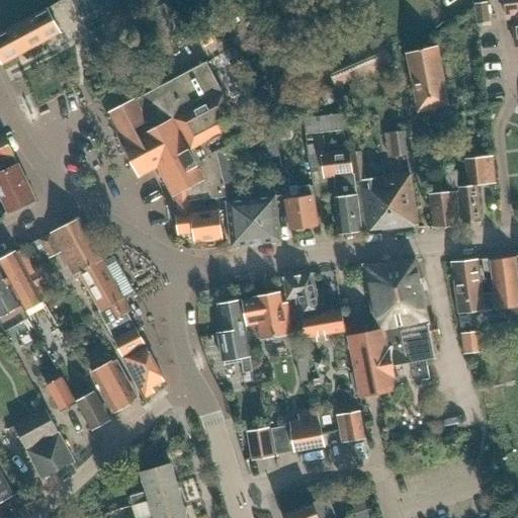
[(513,20),(516,48),(517,47),(517,0),(505,0),(508,21),(513,20)]
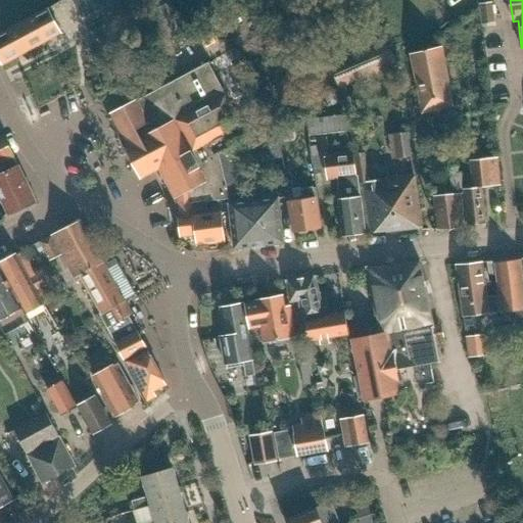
[(492,3),(480,4),(483,25),(495,22),(492,3)]
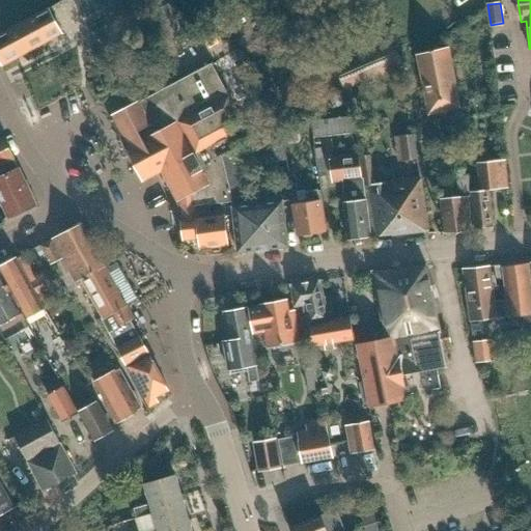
[(48,8),(0,33),(0,60),(2,65),(61,34),(48,8)]
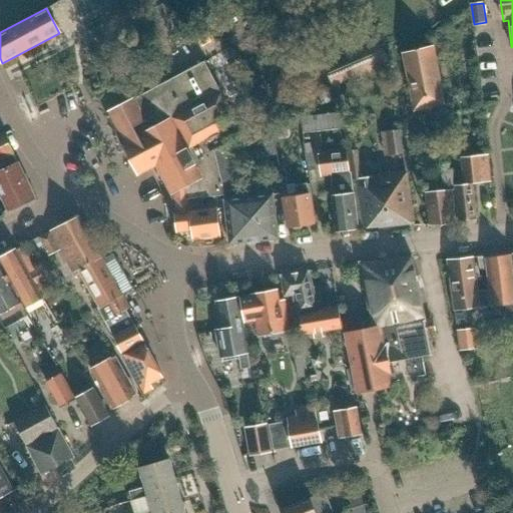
[(214,29),(159,59),(170,80),(205,61),(223,52),(229,62),(265,43),(247,12),(225,23),(219,27),(214,29)]
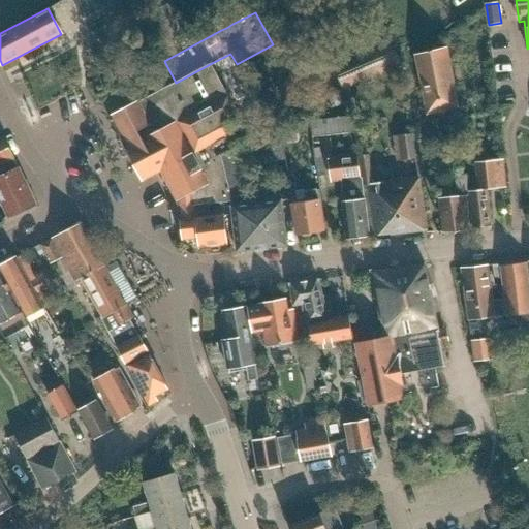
[(138,24),(131,28),(141,47),(148,42),(138,24)]
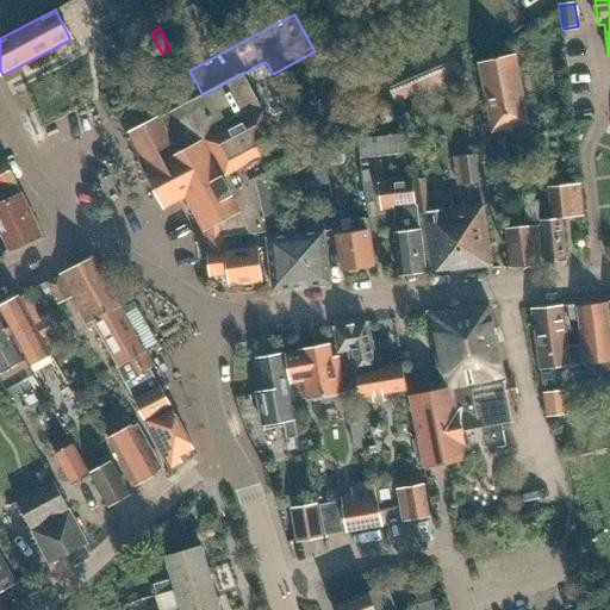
[(414,66),(385,78),(396,104),(424,91),(427,95),(437,91),(435,86),(464,74),(453,49),(424,61),(422,56),(411,60),(414,66)]
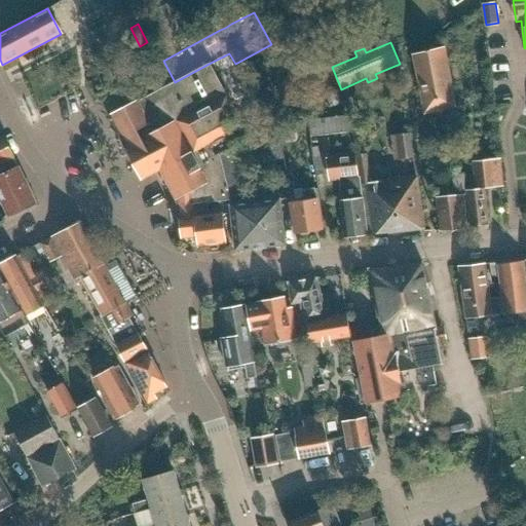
[(443,48),(413,54),(424,114),(454,108),(443,48)]
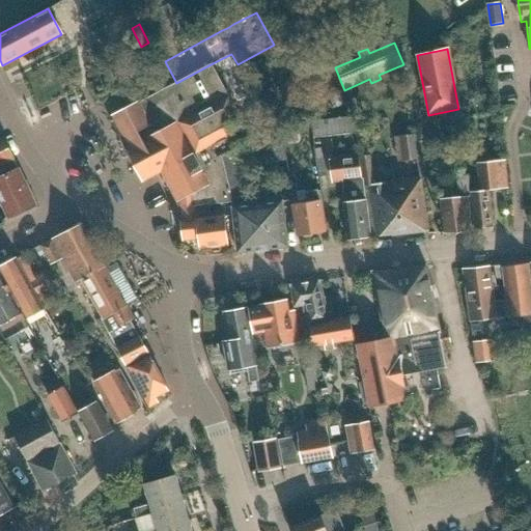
[(222,155),(246,142),(249,140),(242,128),(269,115),(254,87),(242,93),(241,89),(229,95),(213,63),(176,83),(138,104),(137,103),(112,116),(130,148),(126,150),(135,167),(142,182),(161,172),(177,202),(182,241),(198,239),(199,249),(228,246),(224,216),(211,217),(208,204),(231,202),(229,193),(222,155)]
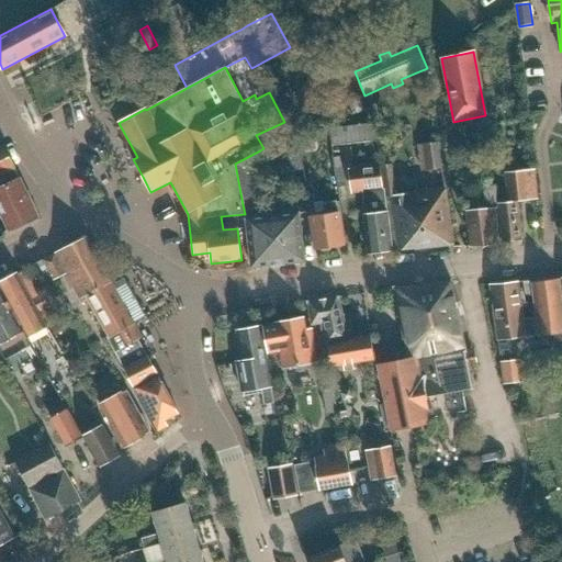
[(420,82),(411,87),(414,96),(425,91),(420,82)]
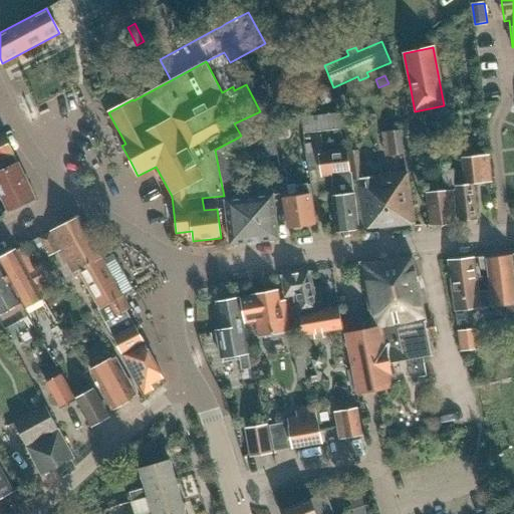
[(330,88),(317,94),(322,105),(335,99),(330,88)]
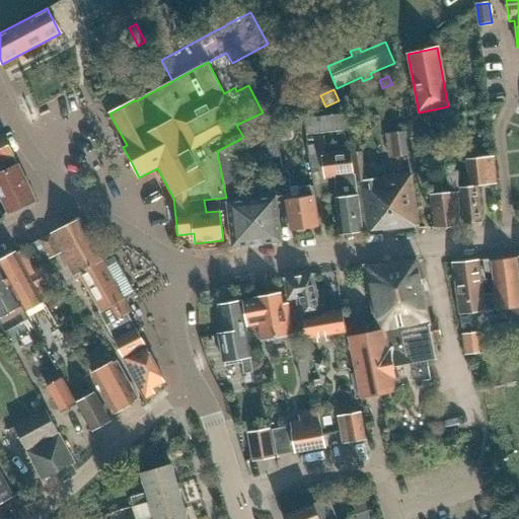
[(345,115),(305,119),(306,135),(347,131),(345,115)]
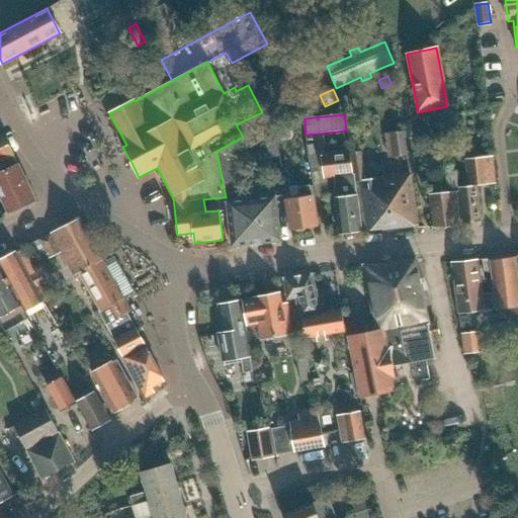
[(390,134),(393,158),(409,156),(405,131),(390,134)]
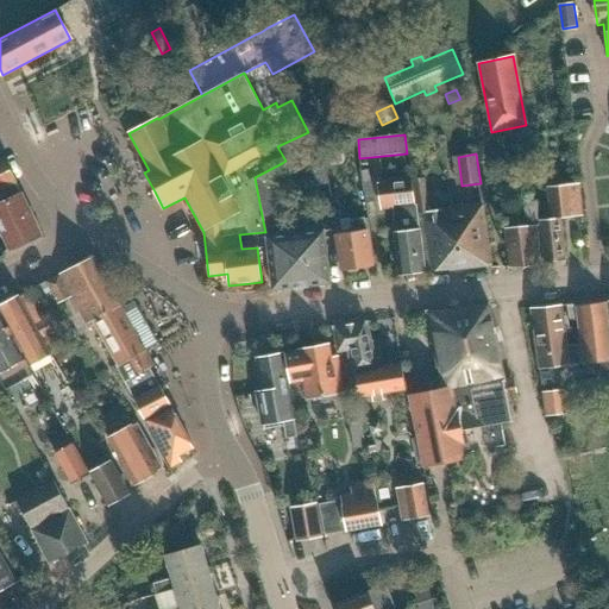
[(326,161),(325,155),(301,158),(306,182),(314,180),(319,213),(334,211),(326,161)]
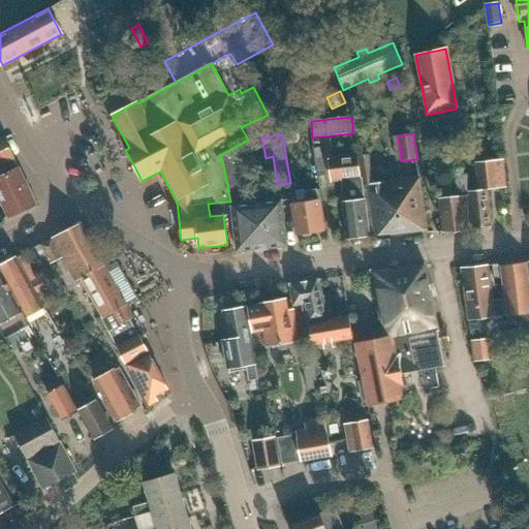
[(4,138),(0,141),(0,198),(9,217),(35,205),(4,138)]
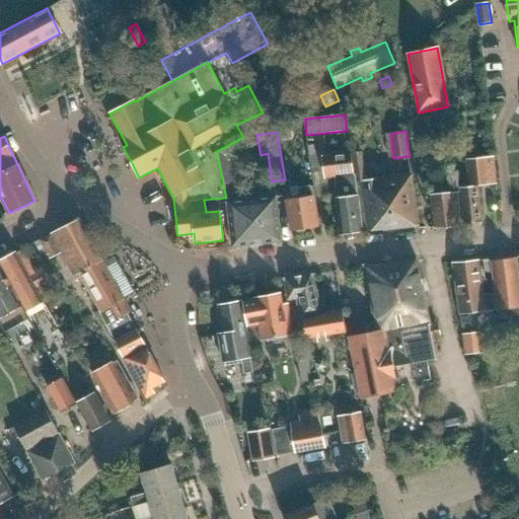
[(226,189),(242,184),(251,182),(240,139),(217,151),(224,189),(226,189)]
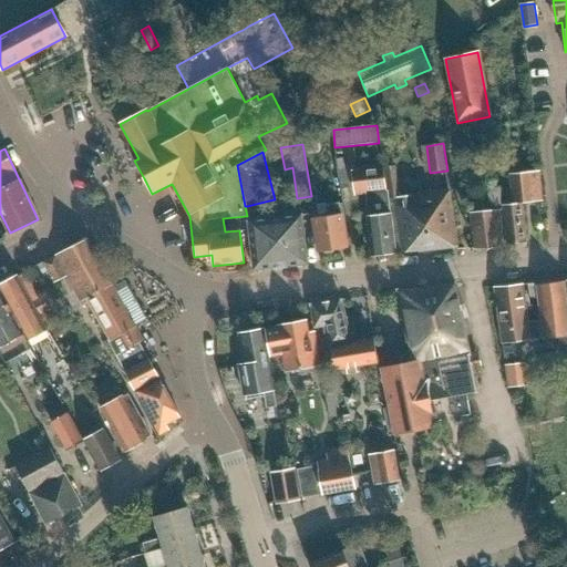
[(449,192),(400,198),(395,166),(385,167),(390,199),(395,198),(403,253),(419,250),(420,253),(457,248),(449,192)]
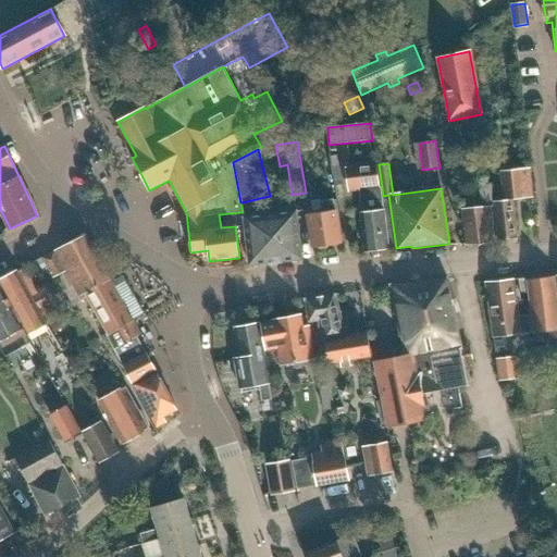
[(360,213),(383,210),(381,189),(380,189),(376,164),(345,168),(348,192),(359,190),(360,197),(358,197),(360,213)]
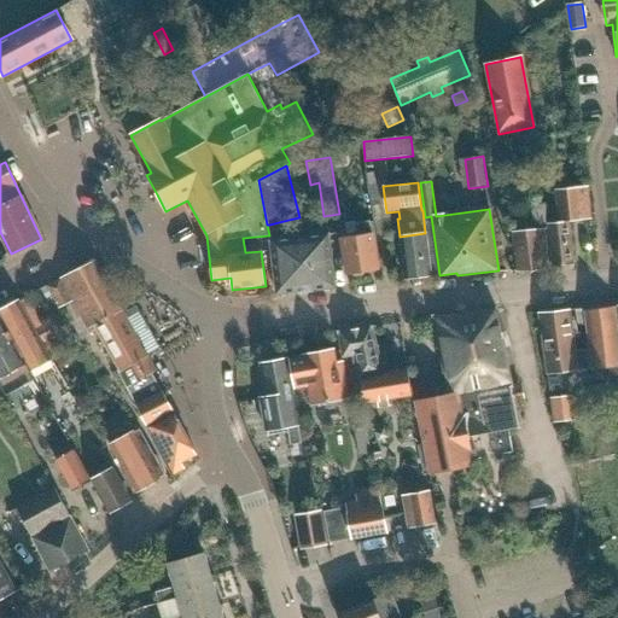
[(547,223),(552,268),(573,266),(569,222),(593,220),(589,186),(555,190),(558,222),(547,223)]
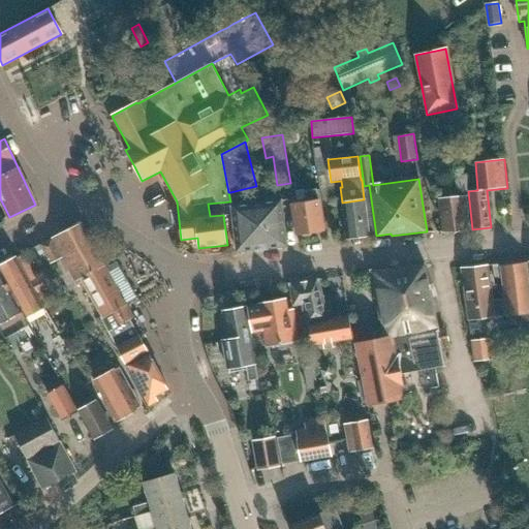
[(443,232),(472,229),(467,175),(456,175),(458,197),(439,199),(443,232)]
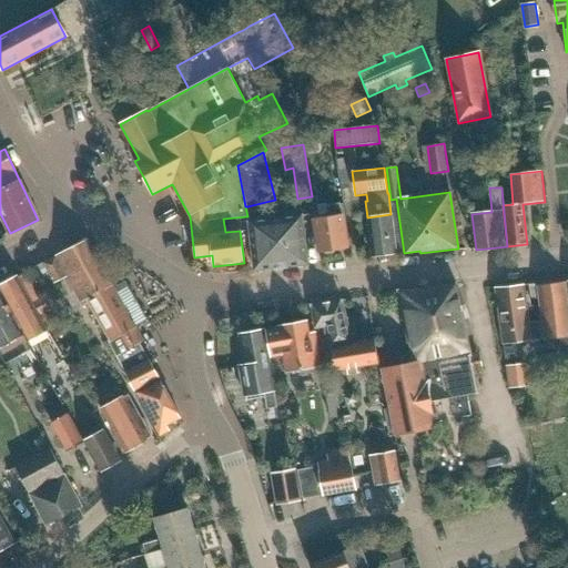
[(287,266),(308,264),(302,215),(267,220),(265,202),(247,206),(249,221),(254,271),(275,269),(275,270),(287,267),(287,266)]
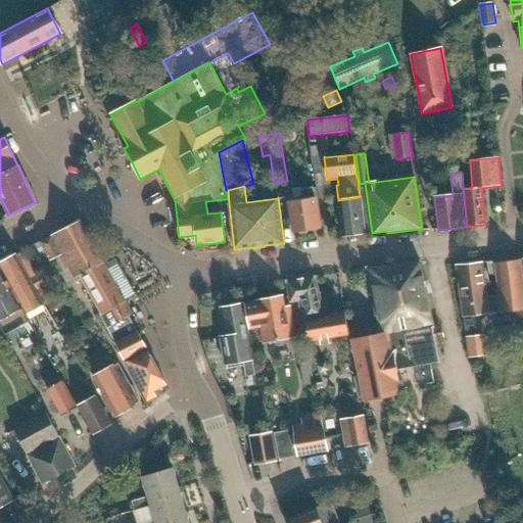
[(302,188),(288,190),(295,232),(298,232),(300,234),(307,233),(310,231),(319,229),(313,188),(302,189),(302,188)]
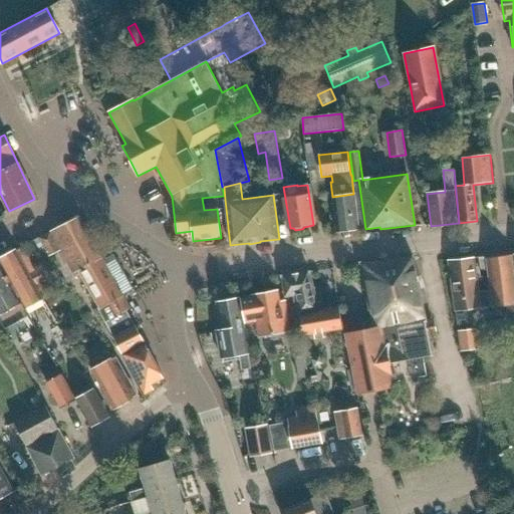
[(358,230),(353,194),(332,197),(336,232),(358,230)]
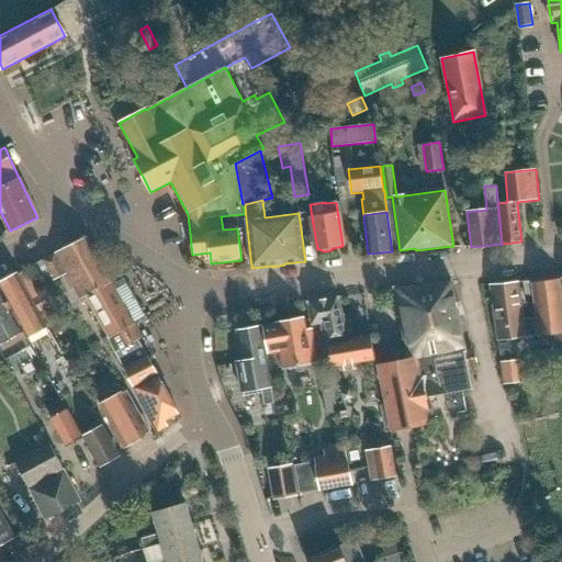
[(80,298),(87,294),(112,280),(100,259),(101,259),(87,235),(43,259),(55,279),(66,272),(80,298)]
